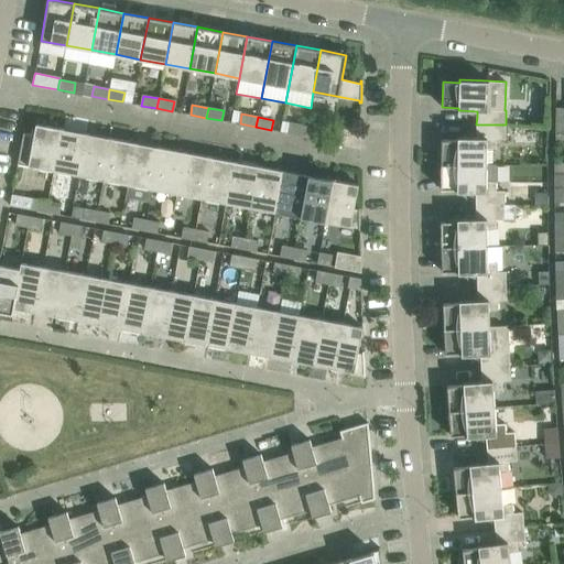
[(305,137),(307,127),(291,123),(289,133),(305,137)]
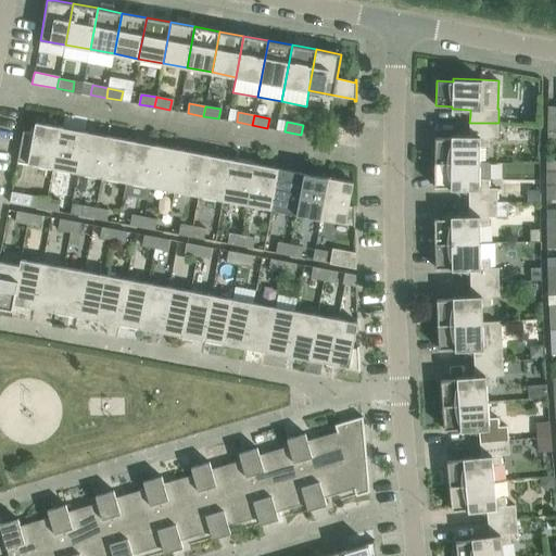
[(34,133),(23,131),(17,162),(53,168),(61,127),(36,123),(34,133)]
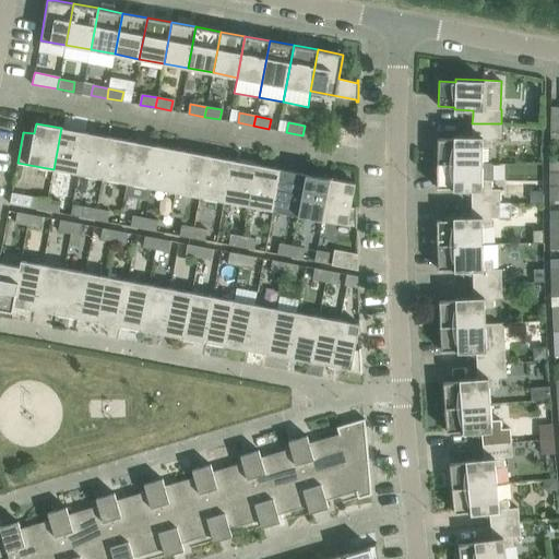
[(501,138),(501,123),(472,123),(472,137),(453,137),(453,139),(437,139),(437,163),(483,164),(483,146),(491,147),(492,138),(501,138)]
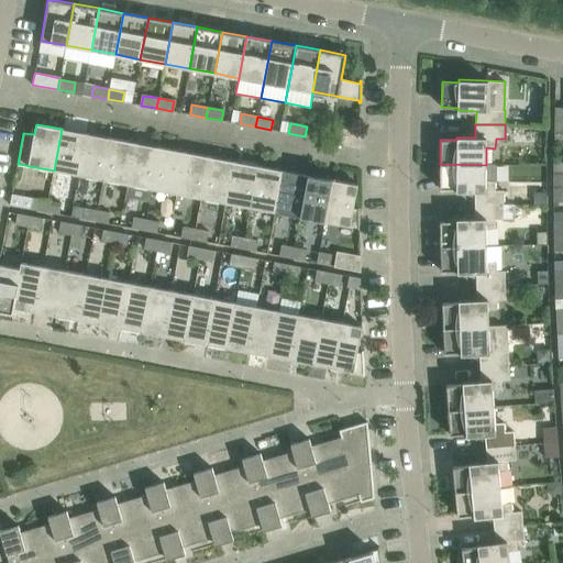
[(321,129),(307,127),(305,136),(320,139),(321,129)]
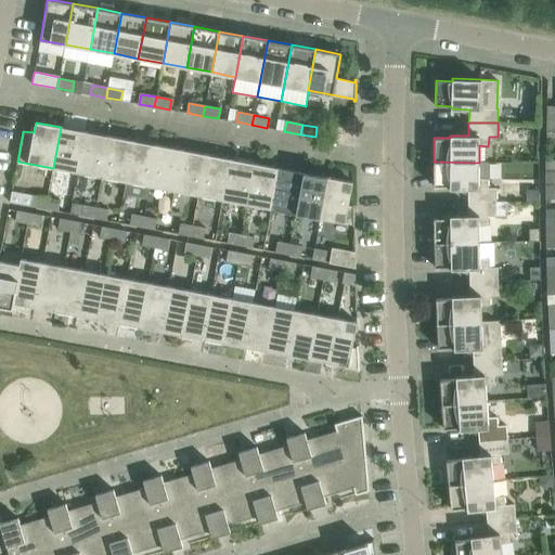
[(85,131),(61,127),(53,168),(77,172),(85,131)]
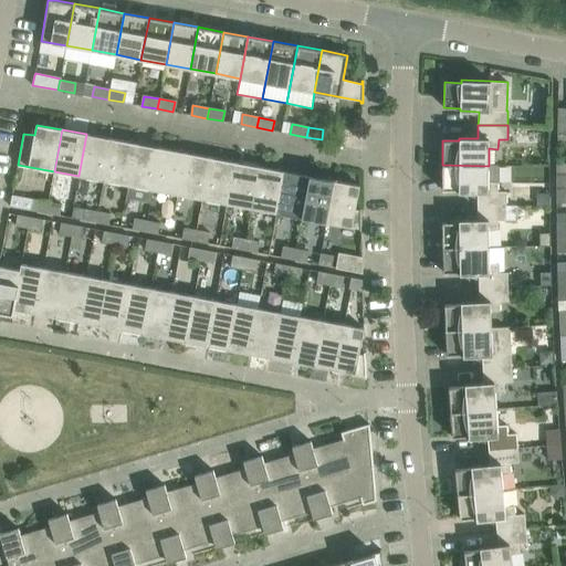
[(103,180),(112,138),(86,134),(79,176),(103,180)]
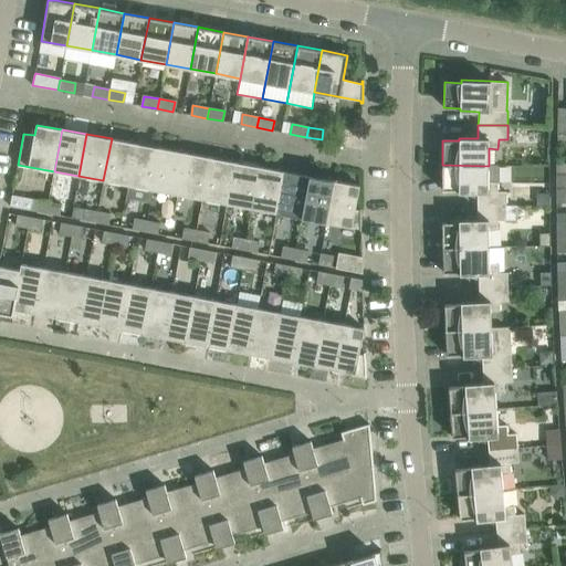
[(136,144),(112,138),(103,180),(128,186),(136,144)]
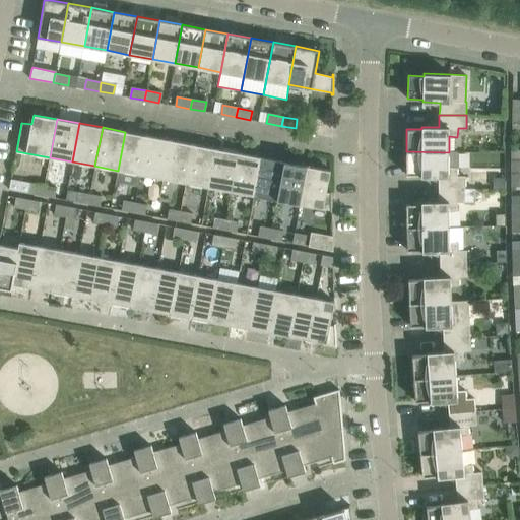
[(140,175),(147,136),(125,132),(118,171),(140,175)]
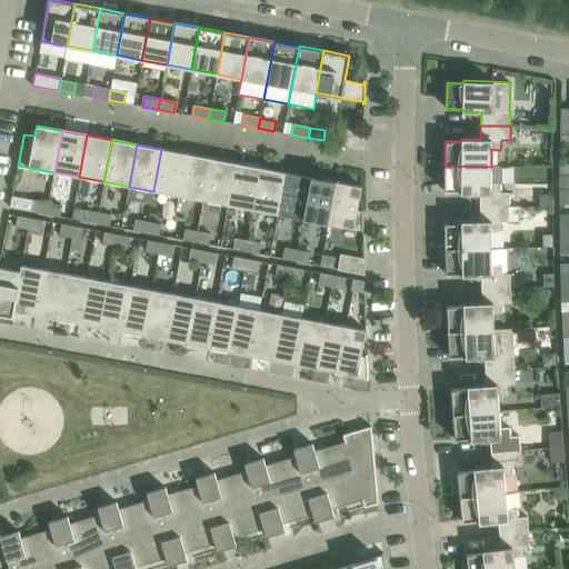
[(187,153),(161,149),(153,191),(179,196),(187,153)]
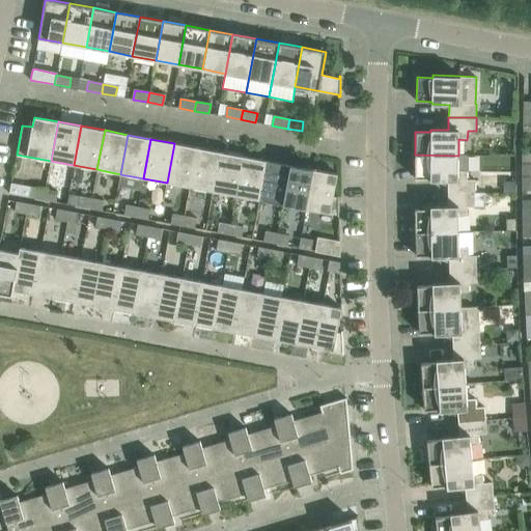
[(190,187),(197,147),(174,143),(167,183),(190,187)]
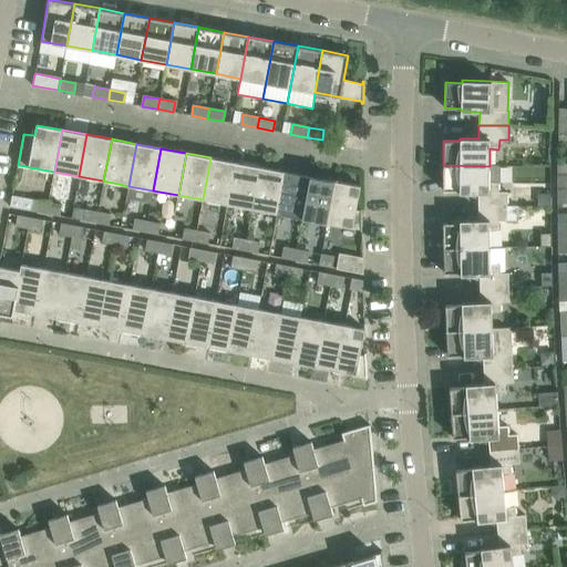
[(236,163),(210,157),(203,199),(227,205),(236,163)]
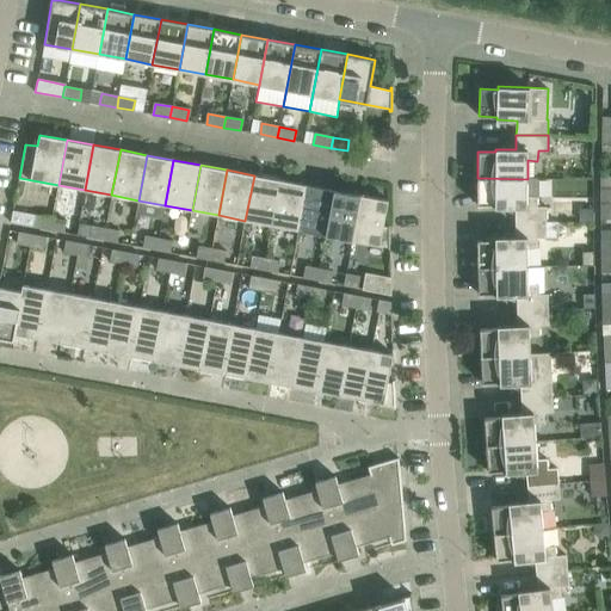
[(272,226),(281,180),(254,176),(245,221),(272,226)]
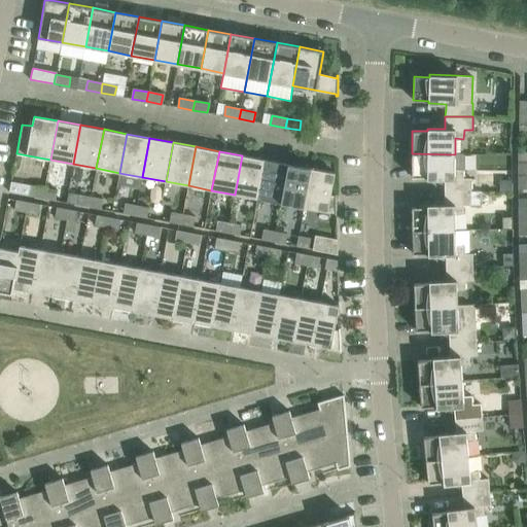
[(526,151),(518,152),(518,162),(526,161),(526,151)]
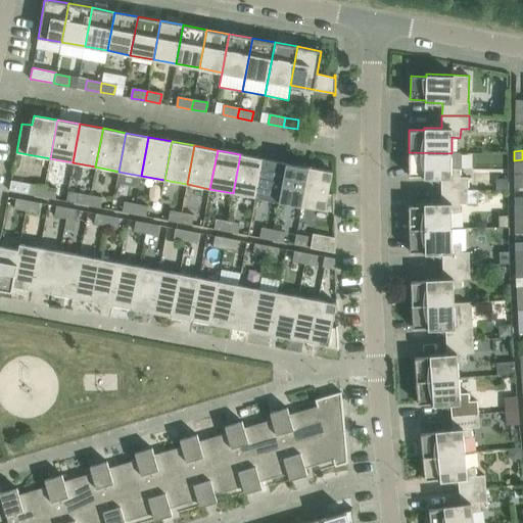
[(409,152),(409,176),(424,176),(424,178),(426,178),(441,178),(441,184),(441,190),(468,190),(468,177),(460,177),(460,169),(462,169),(462,153),(452,153),(409,152)]
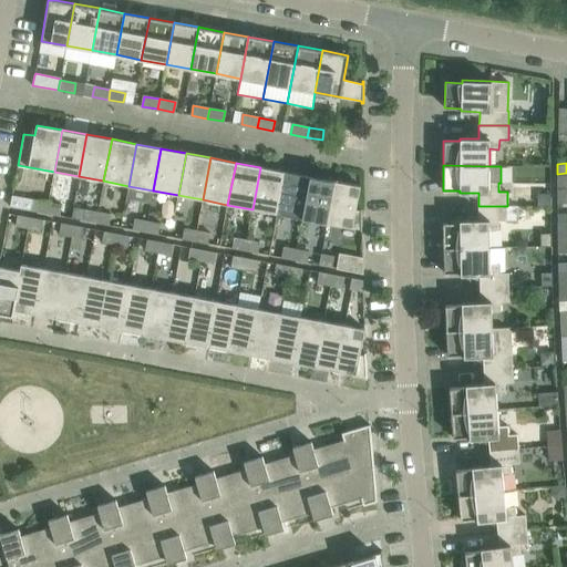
[(285,172),(260,167),(253,209),(277,214),(285,172)]
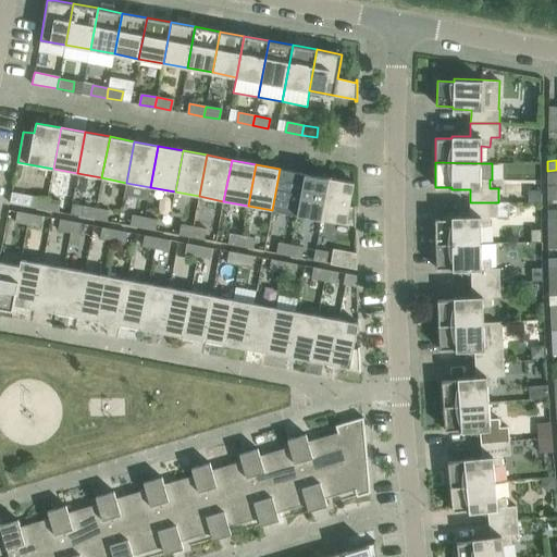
[(297,214),(305,173),(280,169),(272,210),(297,214)]
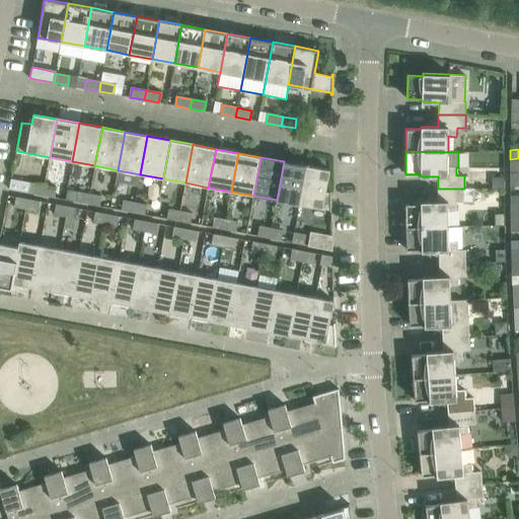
[(518,158),(510,159),(510,172),(518,172),(518,158)]
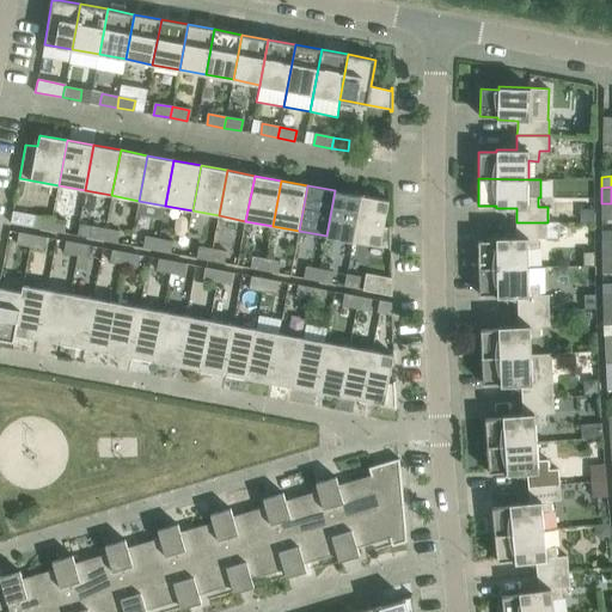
[(361,196),(335,190),(326,236),(353,240),(361,196)]
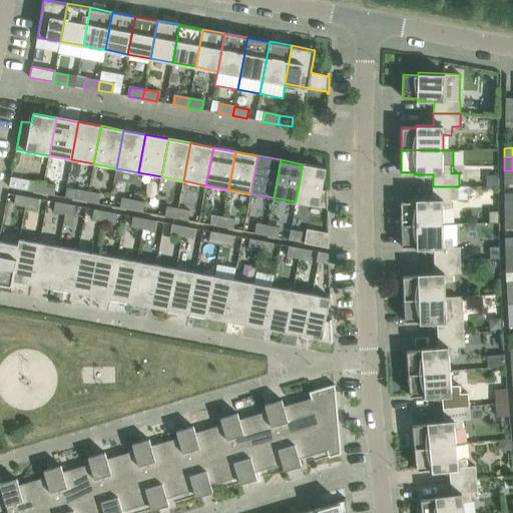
[(326,208),(328,208),(327,189),(326,189),(326,190),(322,190),(326,168),(303,164),(296,201),(326,207),(326,208)]
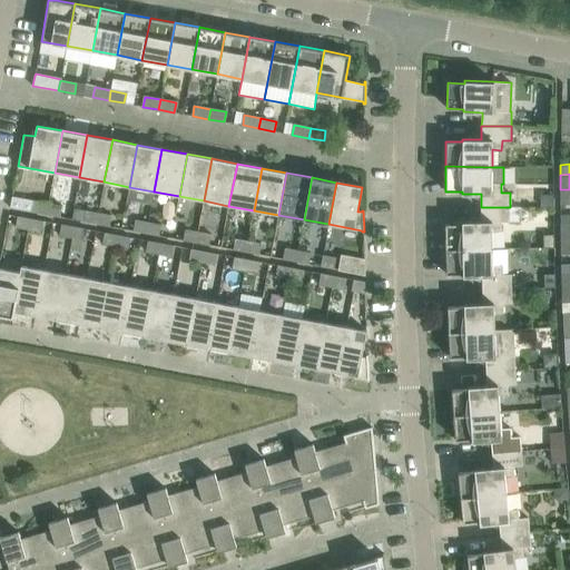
[(569,204),(569,189),(560,189),(560,205),(569,204)]
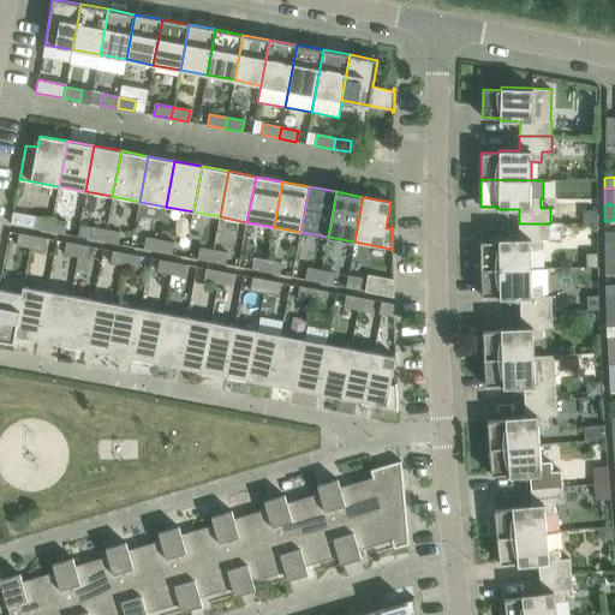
[(597,210),(583,210),(583,225),(597,225),(597,210)]
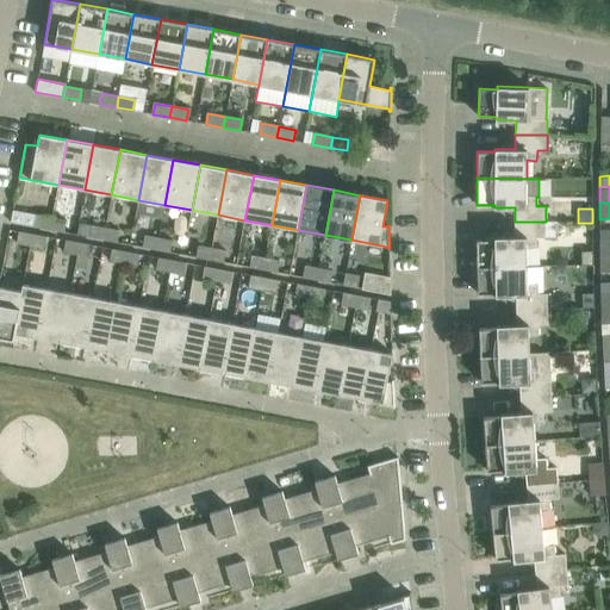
[(10,222),(50,230),(53,217),(36,215),(12,210),(10,222)]
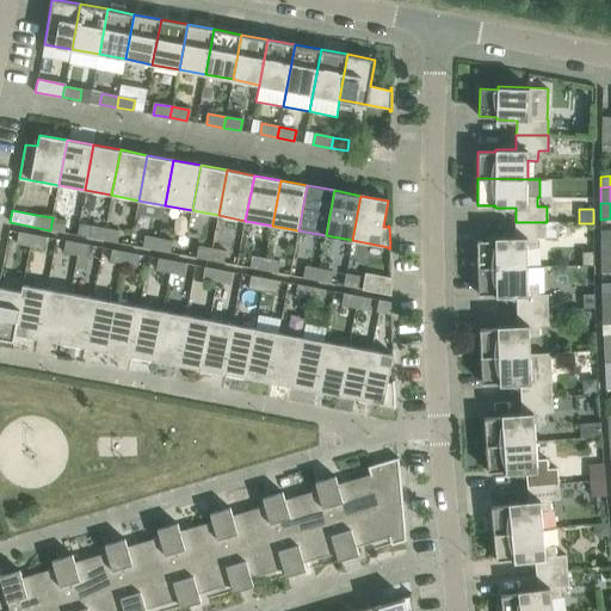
[(66,221),(53,217),(50,230),(63,233),(66,221)]
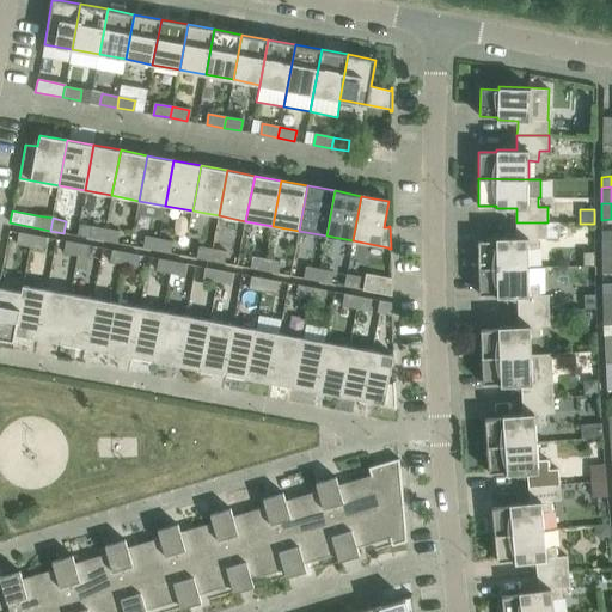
[(496,240),(478,240),(479,268),(528,267),(528,249),(539,249),(538,238),(560,238),(560,237),(560,224),(560,222),(548,222),(516,222),(516,231),(516,238),(499,238),(496,238),(496,240)]
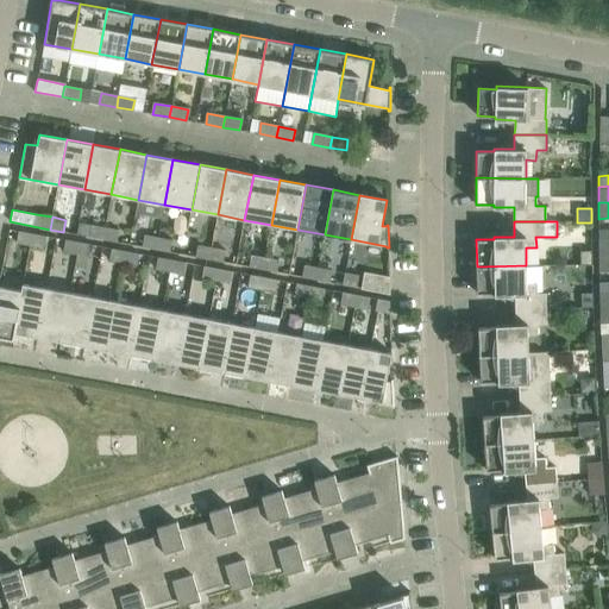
[(88,237),(102,239),(105,227),(90,225),(88,237)]
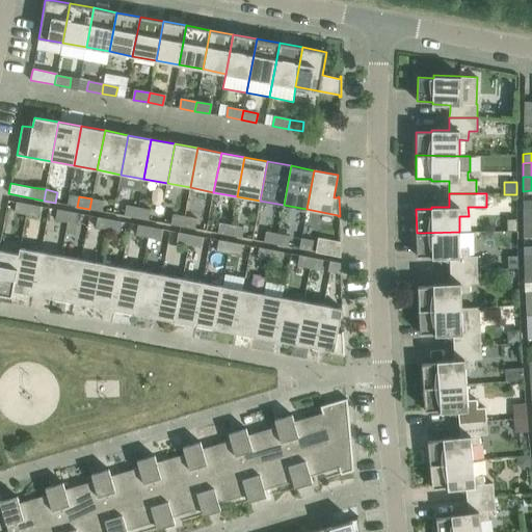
[(104,201),(91,198),(89,209),(102,211),(104,201)]
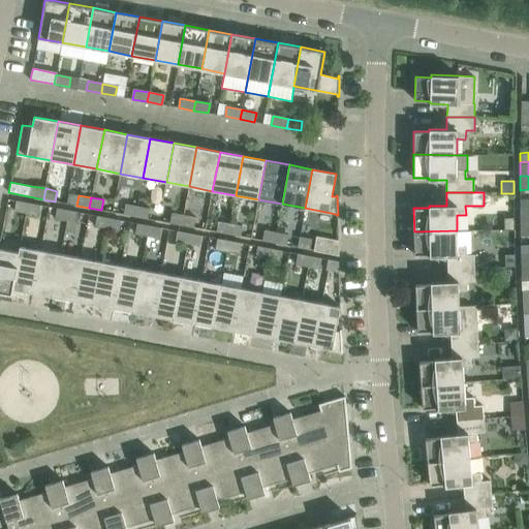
[(14,211),(26,213),(28,203),(17,200),(14,211)]
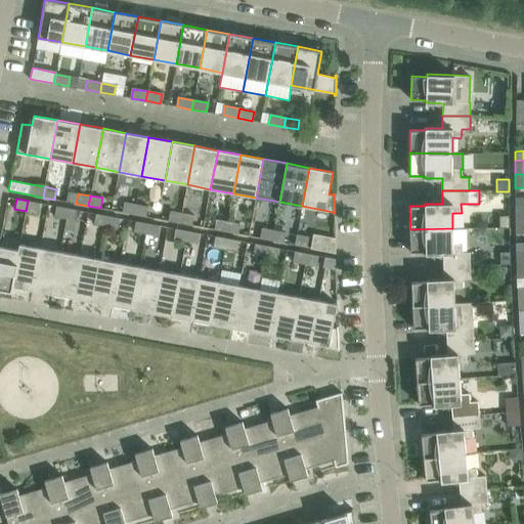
[(28,201),(26,211),(38,213),(40,203),(28,201)]
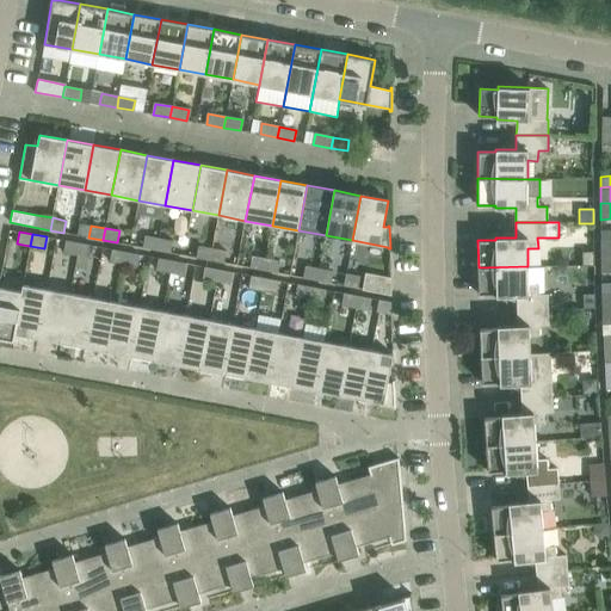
[(142,247),(156,251),(159,238),(144,235),(142,247)]
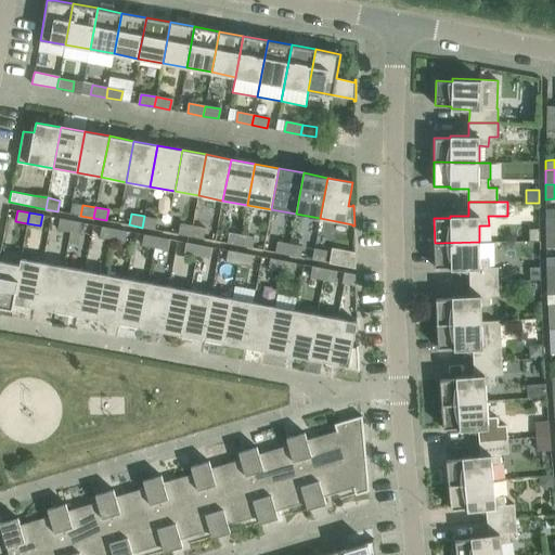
[(156,219),(144,216),(142,228),(155,230),(156,219)]
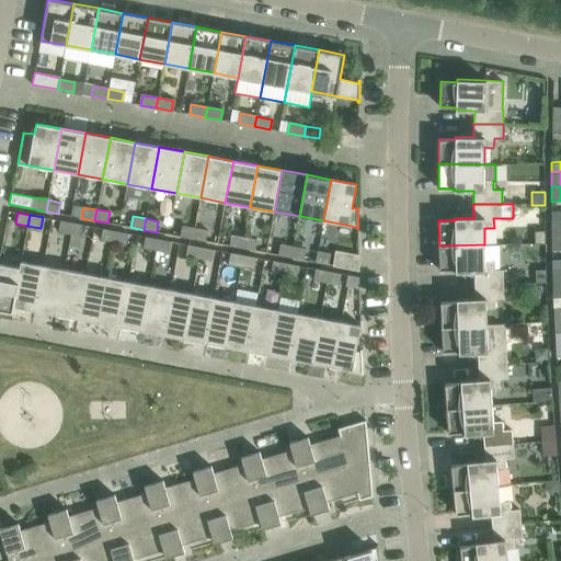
[(58,231),(71,235),(73,222),(60,220),(58,231)]
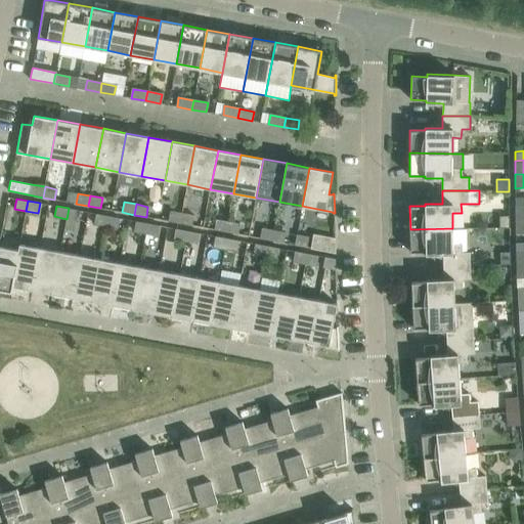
[(523,206),(515,206),(516,220),(523,219),(523,206)]
